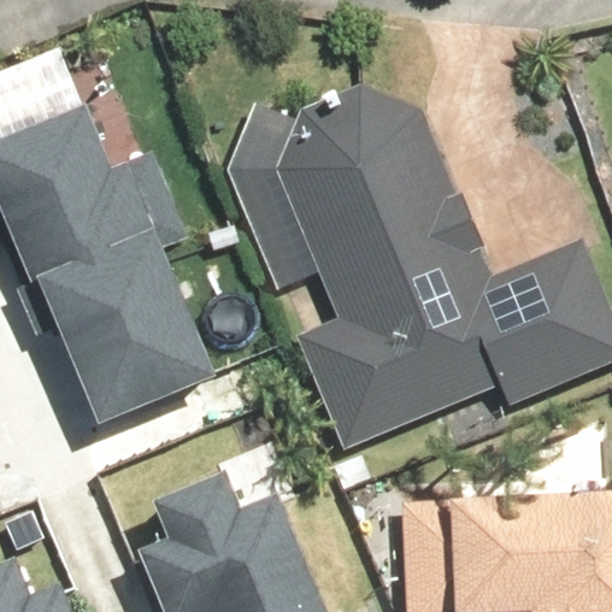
[(611,313),(580,237),(490,275),(480,248),(457,193),(452,194),(421,107),(358,83),(298,109),(294,118),(251,101),(227,169),(275,290),(317,272),(335,317),(295,333),(345,449),(499,387),(507,406),(611,363),(611,313)]
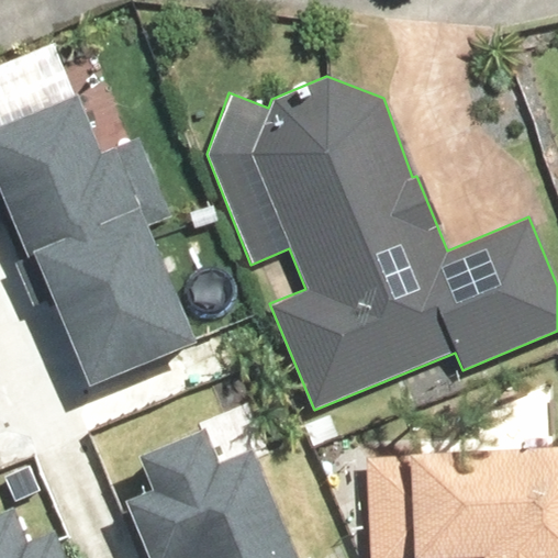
[(90,97),(0,133),(0,166),(92,386),(193,344),(90,97)]
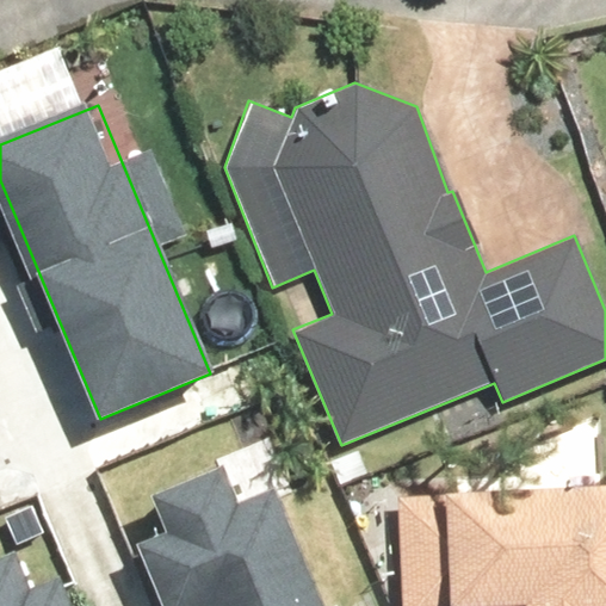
[(155,535),(127,545),(149,605),(314,605),(269,489),(227,506),(212,469),(140,496),(155,535)]
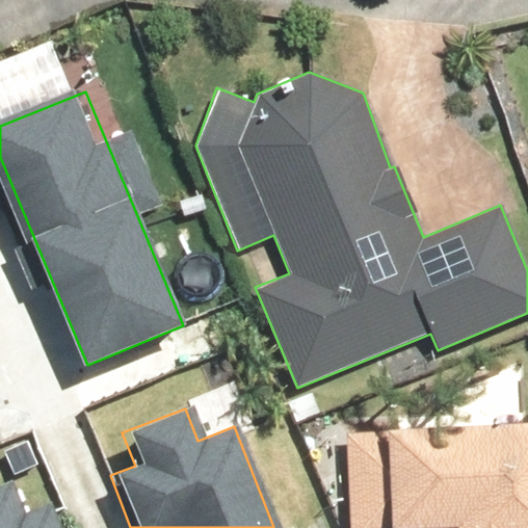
[(527,423),(348,431),(351,527),(527,527),(527,423)]
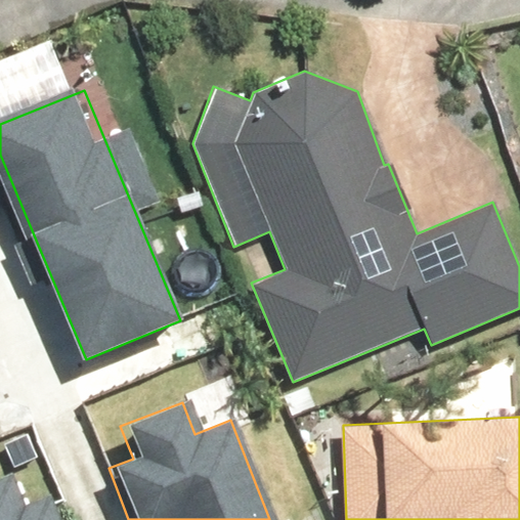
[(0,519),(49,519),(40,499),(17,509),(4,475),(0,476),(0,519)]
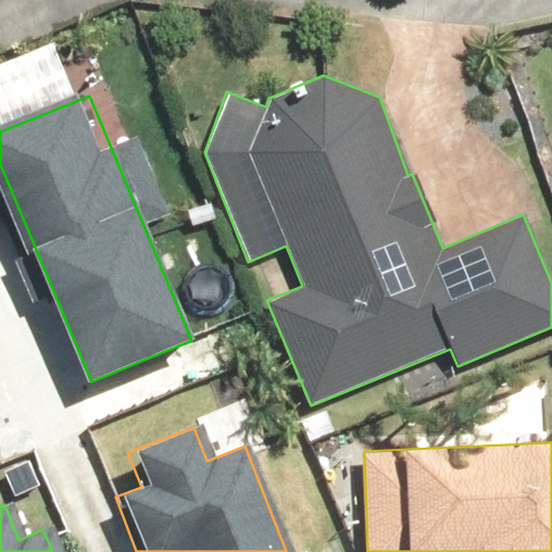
All buildings are outlined.
